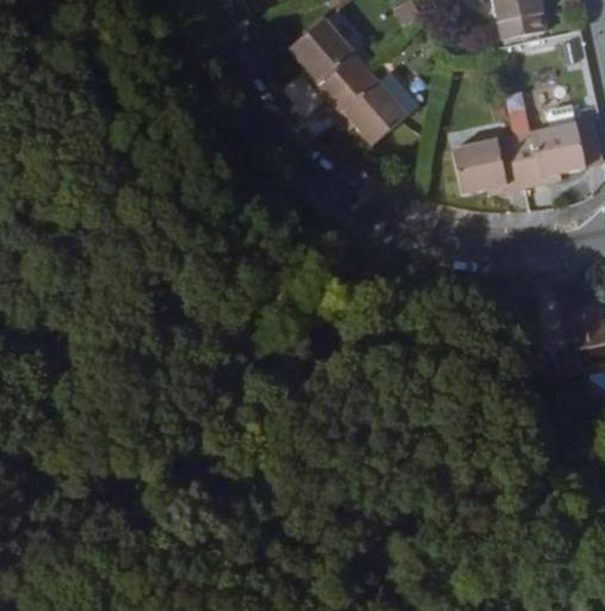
[(489,0),(499,39),(545,30),(538,0),(489,0)]
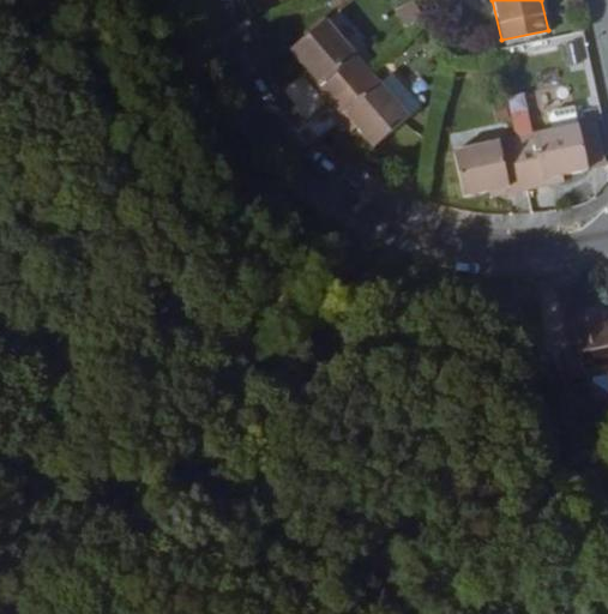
[(313,88),(326,101),(366,66),(324,19),(287,49),(305,68),(318,83),(313,88)]
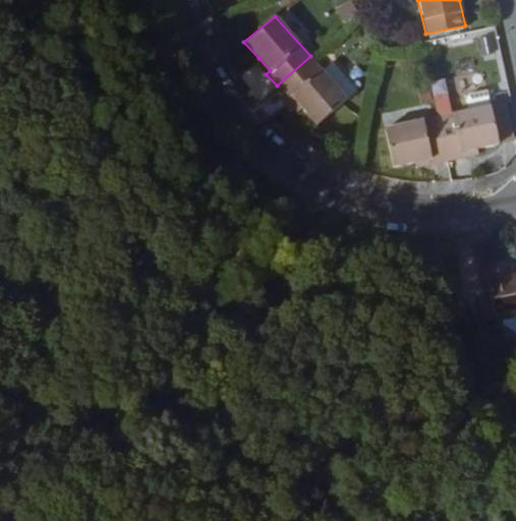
[(337,54),(327,42),(310,56),(277,85),(287,97),(290,94),(301,107),(317,124),(346,98),(321,67),(329,60),(337,54)]
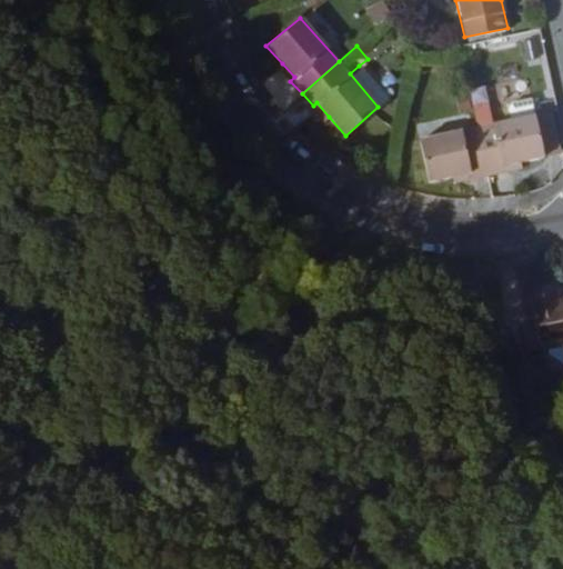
[(278,67),(290,81),(294,77),(282,63),(278,67)]
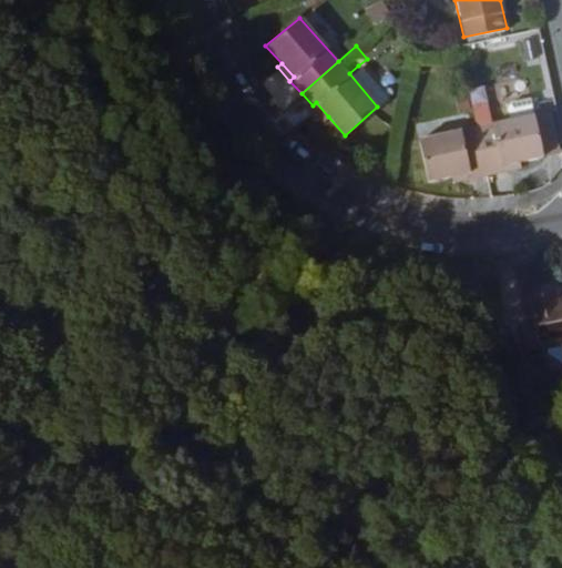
[(386,98),(358,66),(349,73),(377,107),(386,98)]
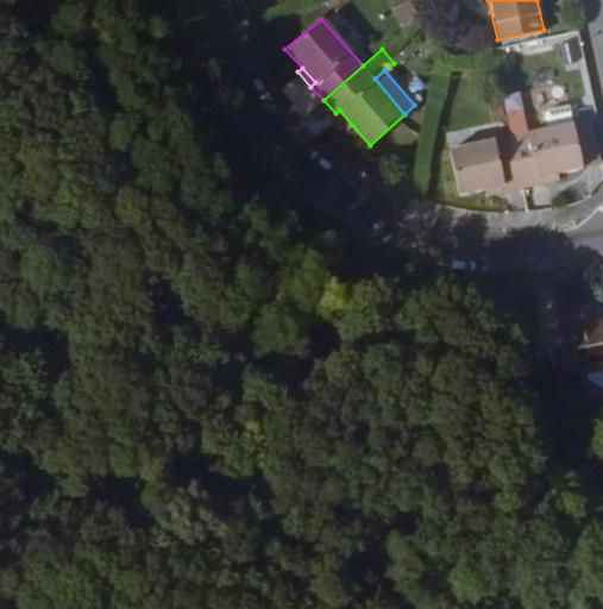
[(352,125),(339,110),(335,113),(349,129),(352,125)]
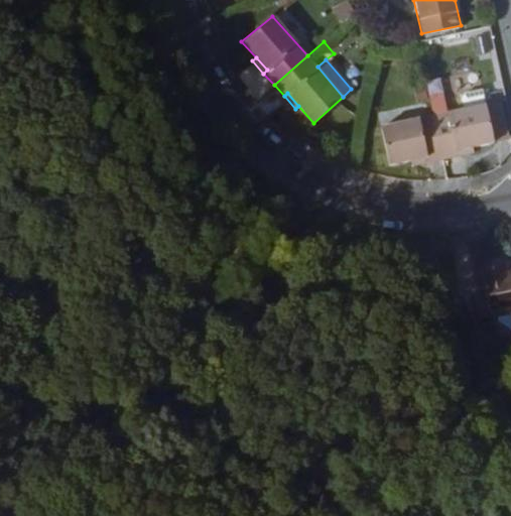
[(444,96),(428,99),(432,114),(442,158),(458,154),(457,149),(473,146),(494,141),(486,102),(448,111),(444,96)]
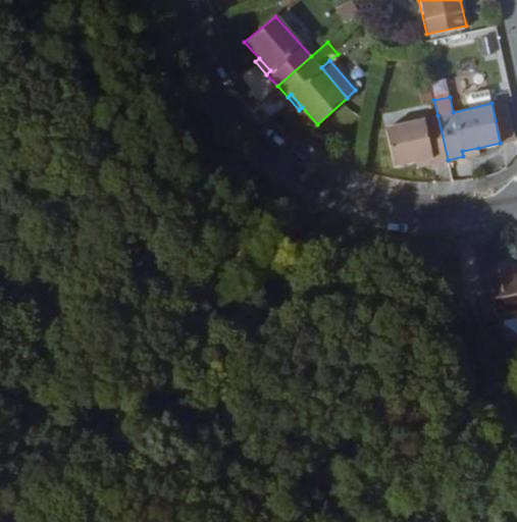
[(430,158),(431,164),(448,160),(437,115),(383,127),(392,167),(415,162),(430,158)]
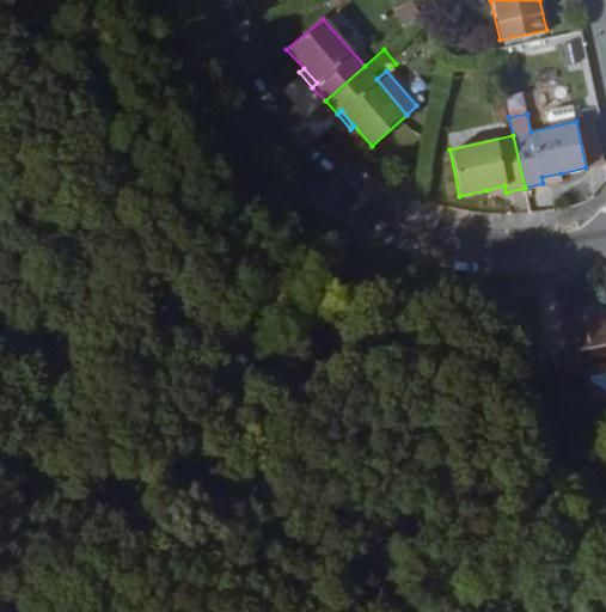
[(561,173),(542,177),(543,183),(562,179),(561,173)]
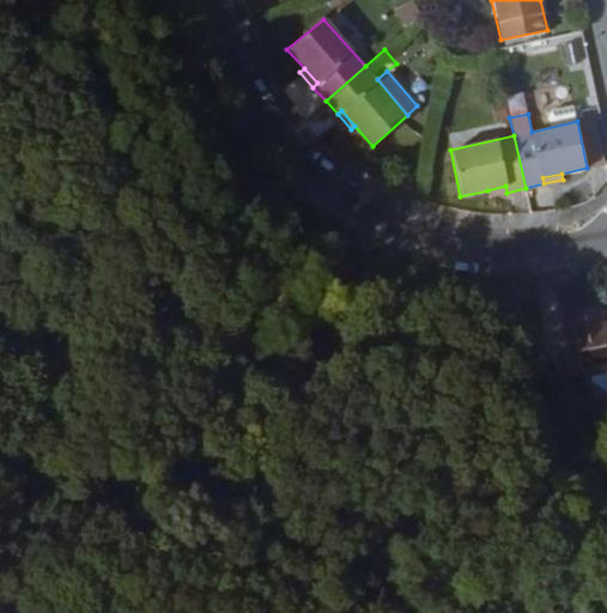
[(505,186),(487,190),(489,196),(507,193),(505,186)]
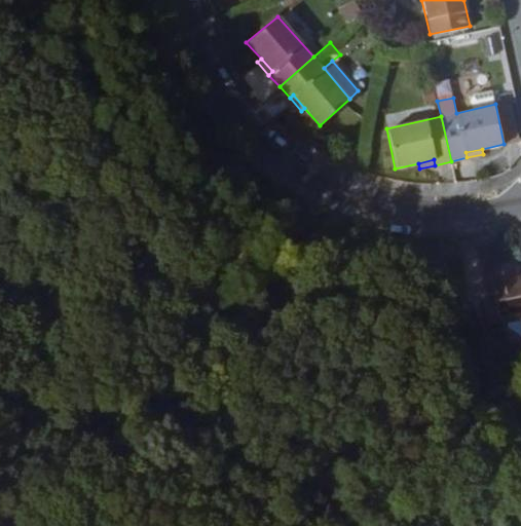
[(513,264),(488,268),(498,320),(520,313),(520,271),(516,273),(513,264)]
